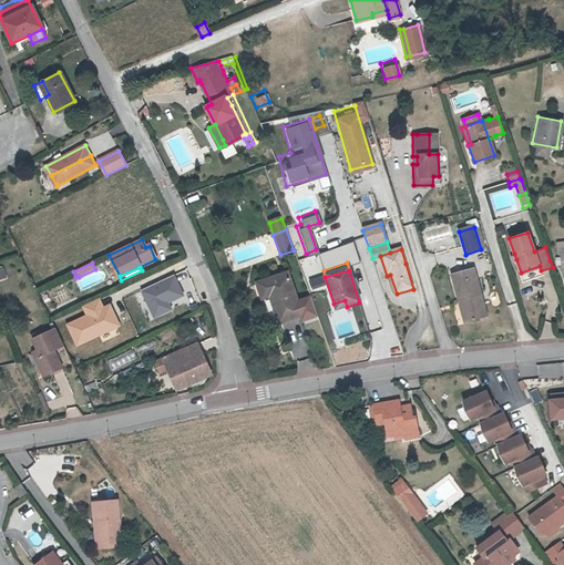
[(452,279),(461,307),(464,306),(471,324),(488,318),(474,273),(452,279)]
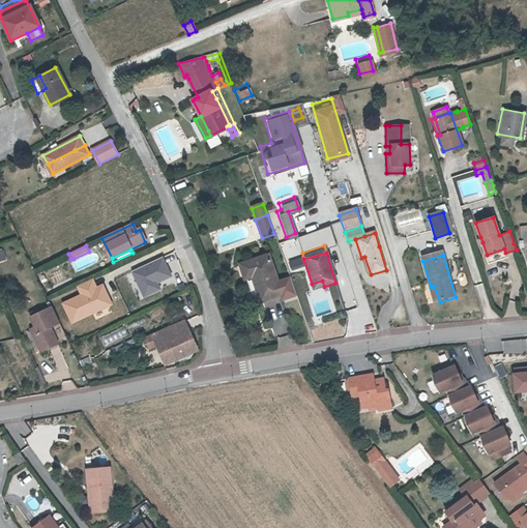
[(244,280),(252,277),(260,302),(282,295),(268,257),(239,266),(244,280)]
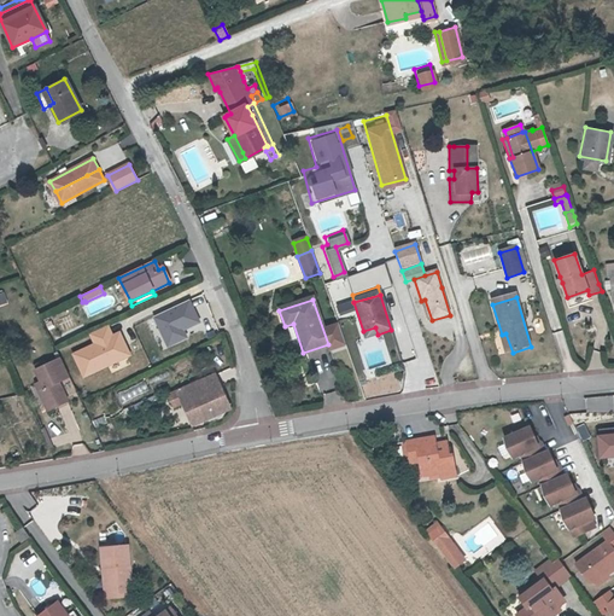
[(375,327),(363,331),(367,338),(378,335),(375,327)]
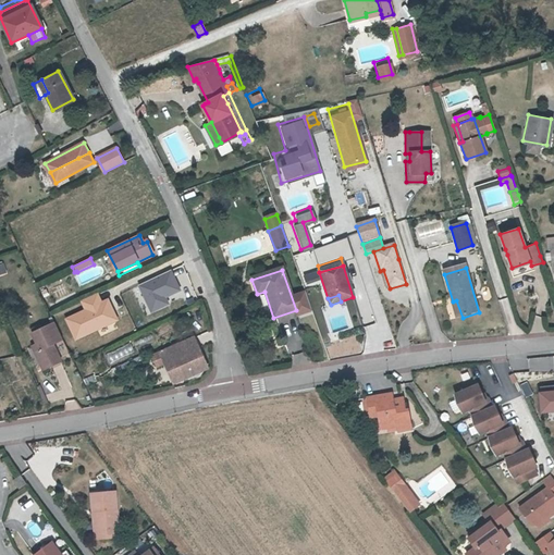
[(456,300),(453,301),(458,319),(463,318),(456,300)]
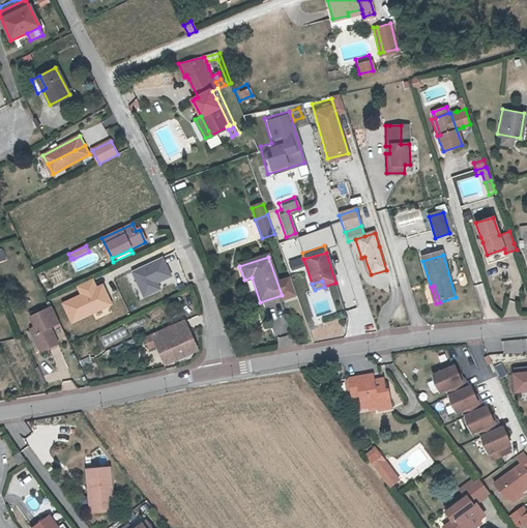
[(37,333),(33,335),(41,353),(59,345),(51,327),(60,323),(52,308),(30,318),(34,326),(37,333)]
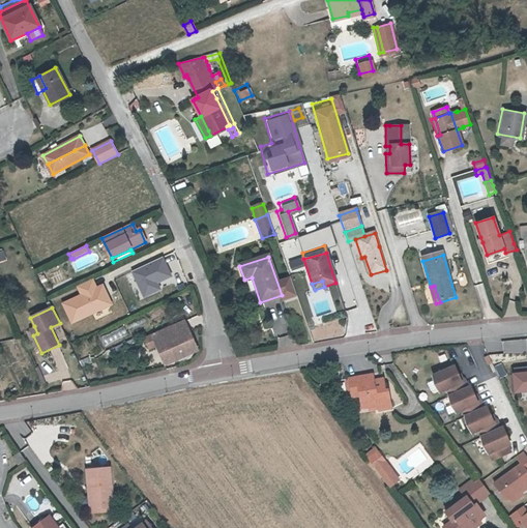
[(184,323),(152,336),(165,362),(196,349),(184,323)]
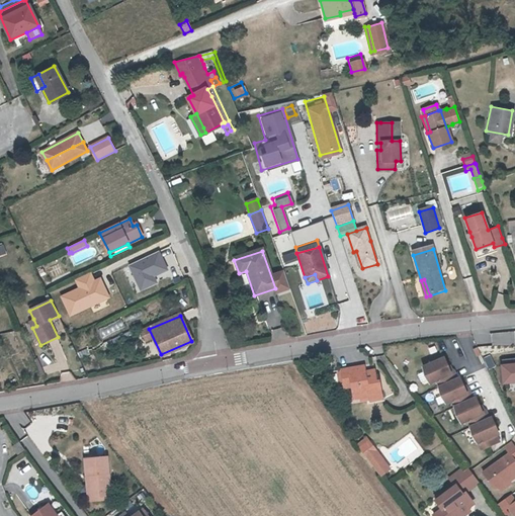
[(117,318),(95,326),(98,334),(120,326),(117,318)]
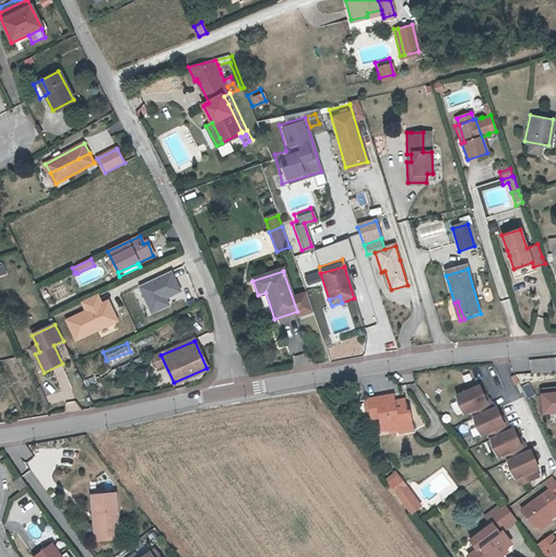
[(478,384),(457,393),(463,411),(471,407),(474,414),(473,415),(480,431),(487,428),(489,436),(488,437),(496,453),(504,451),(506,458),(505,459),(512,475),(513,475),(517,483),(534,475),(531,467),(534,466),(528,449),(525,451),(522,442),(518,445),(511,428),(508,428),(506,421),(501,423),(495,405),(492,407),(489,399),(485,401),(478,384)]
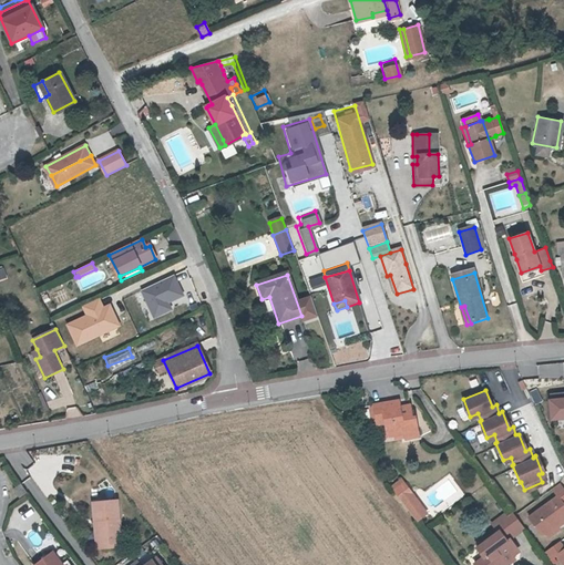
[(563,394),(544,397),(546,417),(563,414),(563,394)]
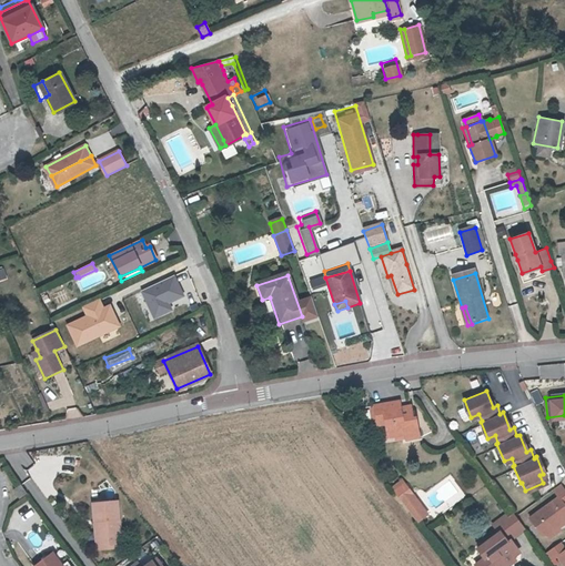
[(44,397),(40,401),(48,418),(53,416),(44,397)]
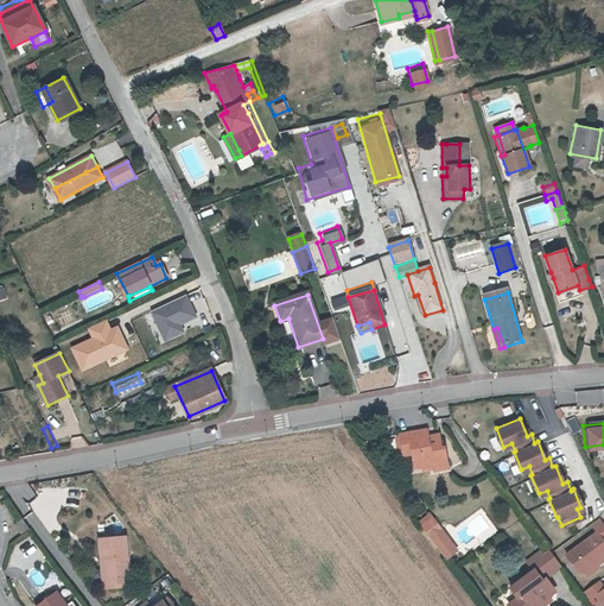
[(439,447),(439,442),(437,425),(401,430),(402,448),(404,450),(413,449),(414,464),(421,464),(431,461),(432,467),(447,465),(445,446),(439,447)]
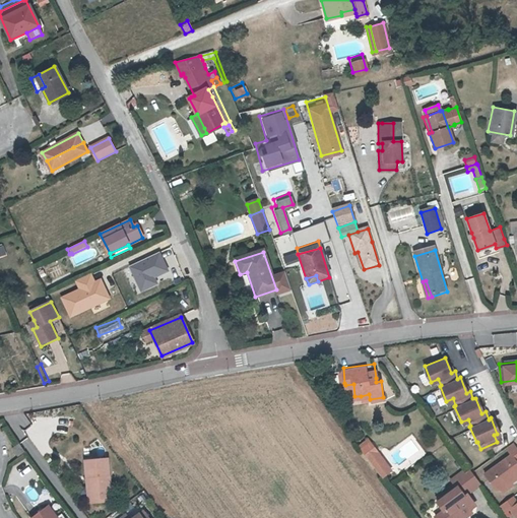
[(22,445),(16,436),(10,441),(16,449),(22,445)]
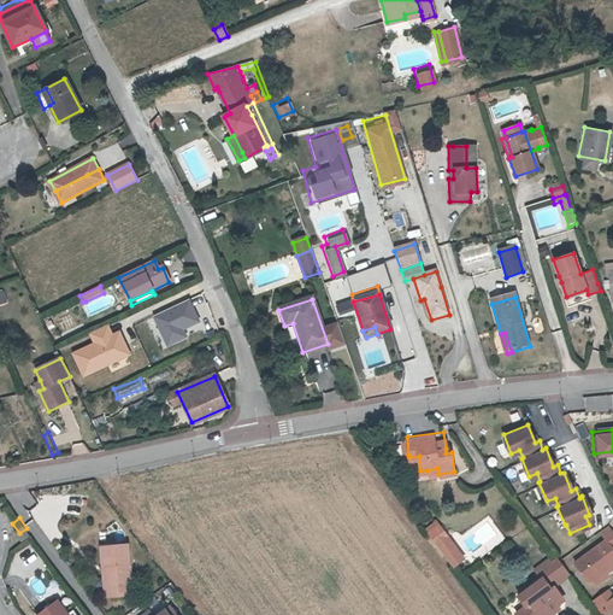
[(434,520),(423,527),(425,531),(436,523),(434,520)]
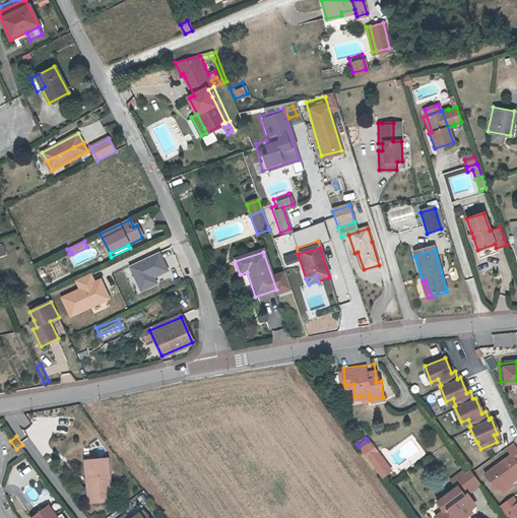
[(368,441),(359,447),(365,456),(374,450),(368,441)]
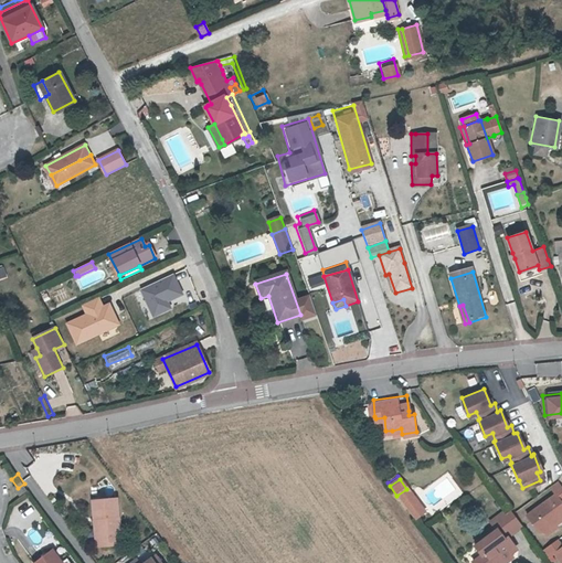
[(561,498),(561,490),(554,479),(547,485),(552,492),(523,513),(536,530),(541,531),(552,523),(561,516),(561,506),(558,501),(561,498)]
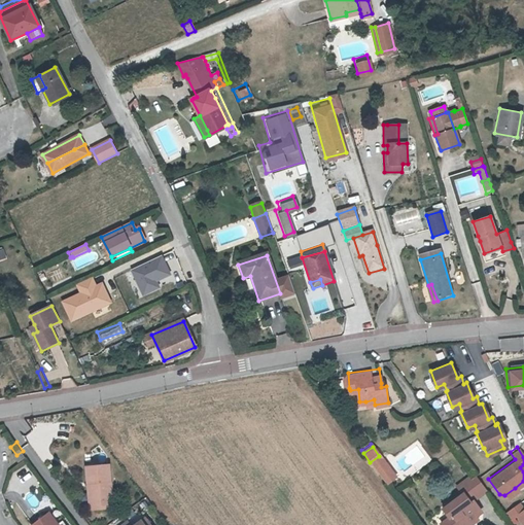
[(370,462),(384,482),(393,476),(379,456),(370,462)]
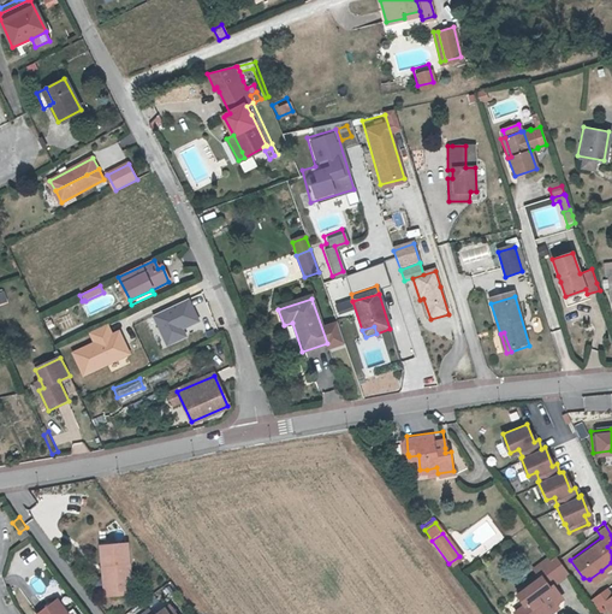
[(105,562),(107,594),(130,591),(126,541),(100,543),(101,562),(105,562)]
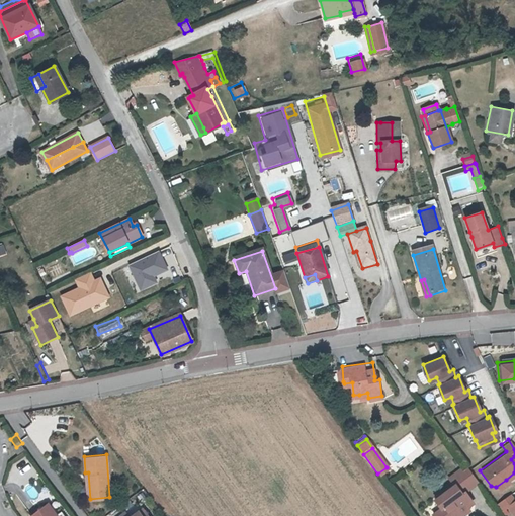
[(477,481),(464,463),(446,477),(452,485),(433,499),(439,508),(431,514),(432,515),(457,515),(467,509),(465,506),(467,504),(469,499),(463,491),(477,481)]
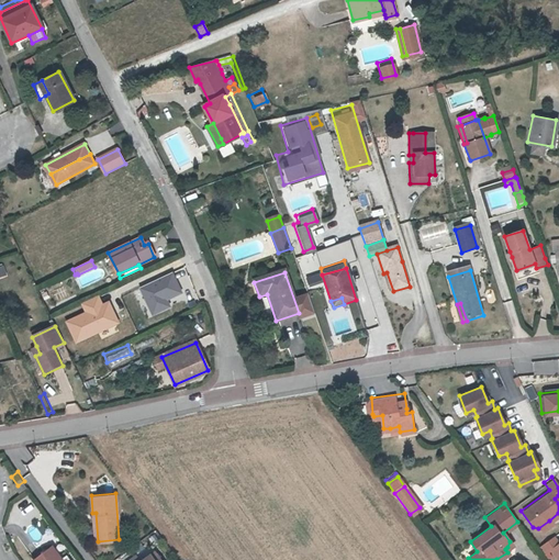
[(549,521),(538,528),(540,532),(551,523),(549,521)]
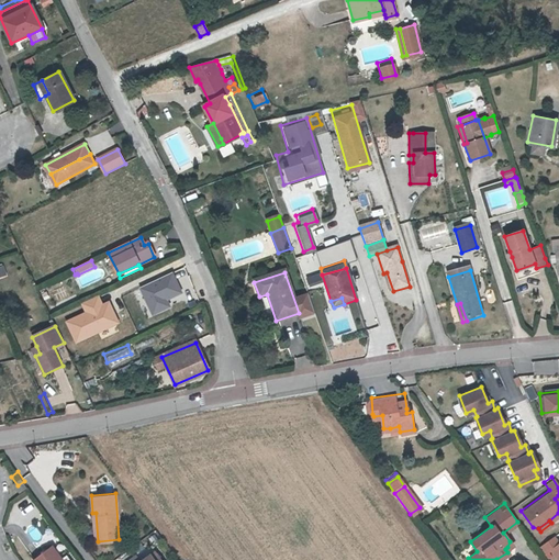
[(550,536),(535,546),(540,555),(548,549),(556,559),(558,559),(558,540),(556,542),(550,536)]
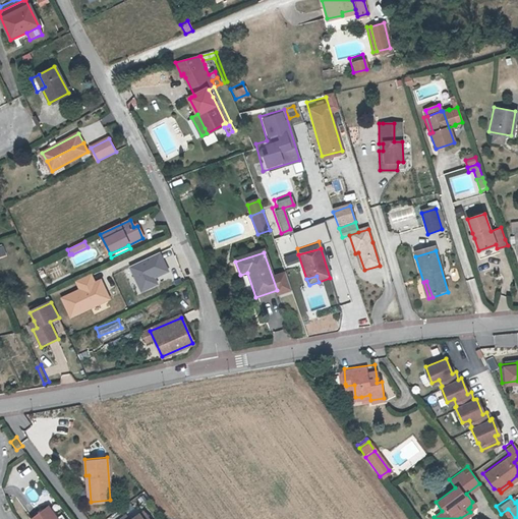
[(58,518),(55,515),(54,513),(45,501),(27,514),(31,518),(58,518)]
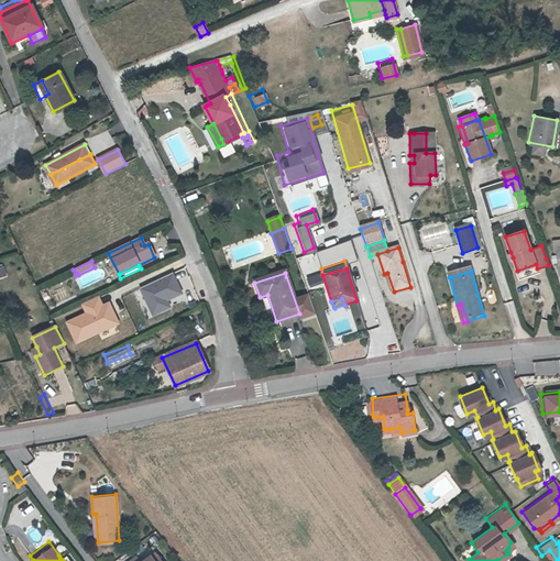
[(63,560),(70,560),(63,550),(58,554),(59,557),(63,560)]
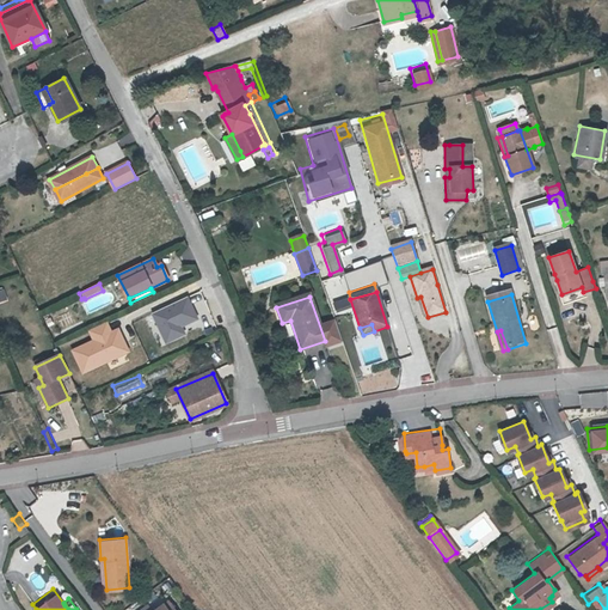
[(174,609),(167,599),(151,609),(146,602),(134,609),(174,609)]
